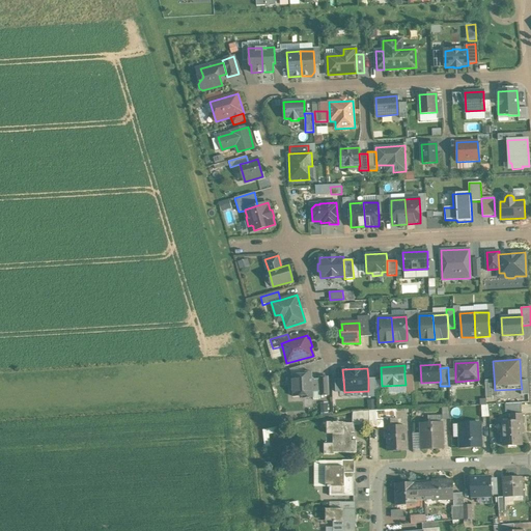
[(455,370),(448,371),(449,386),(457,386),(456,382),(455,382),(455,370)]
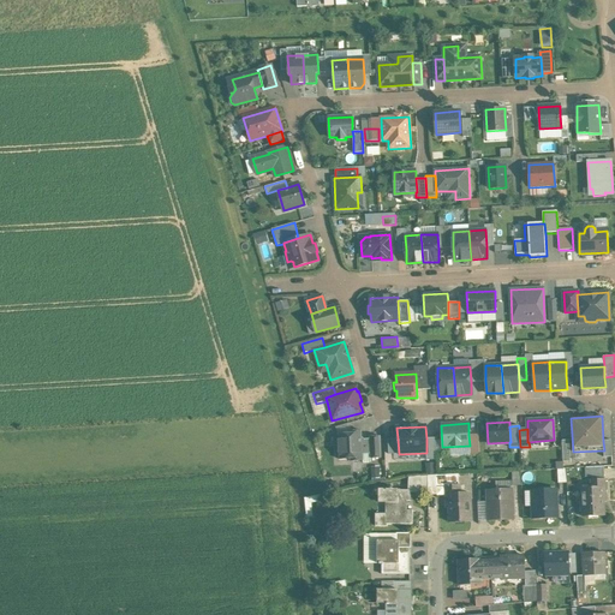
[(362,431),(350,431),(350,434),(338,435),(340,460),(351,459),(351,461),(363,461),(363,454),(370,454),(370,439),(365,440),(364,440),(362,437),(362,436),(362,431)]
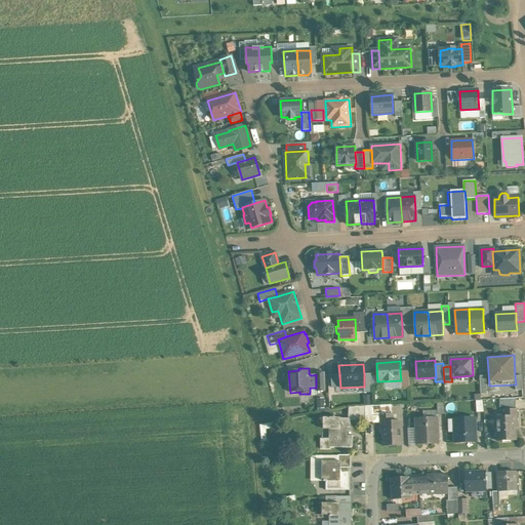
[(408,370),(400,371),(401,380),(401,389),(409,389),(408,370)]
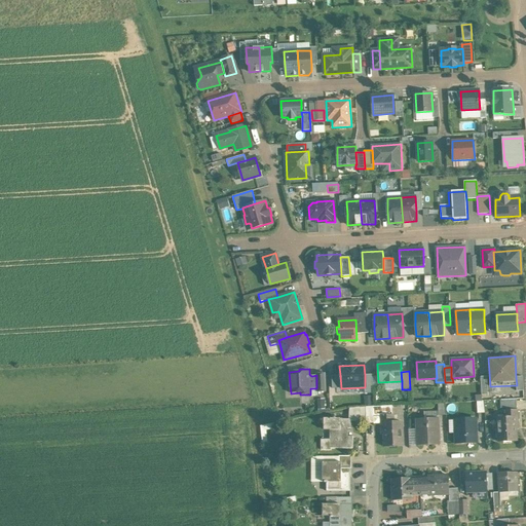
[(325,373),(316,374),(316,388),(316,391),(326,391),(325,373)]
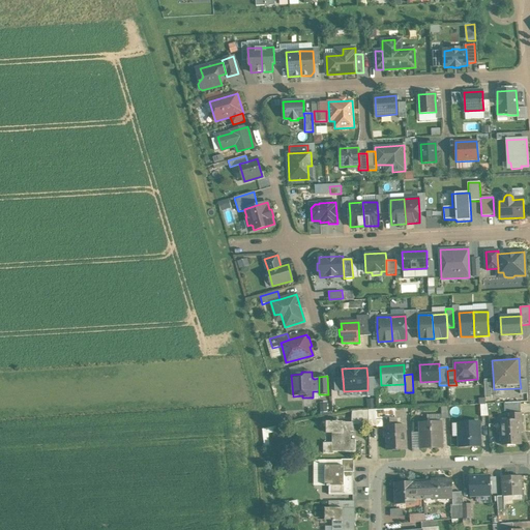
[(344,391),(343,378),(334,379),(334,391),(344,391)]
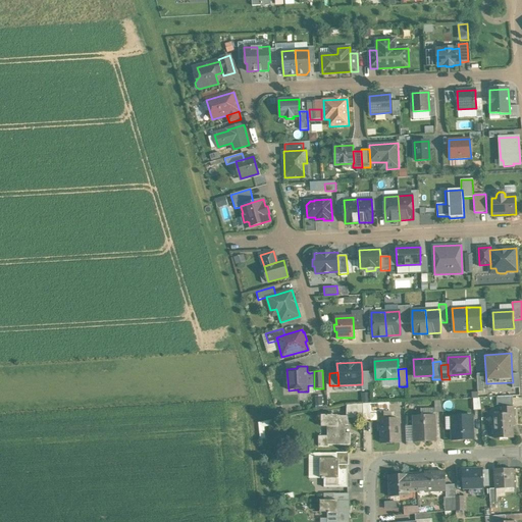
[(513,396),(498,397),(498,405),(513,404),(513,396)]
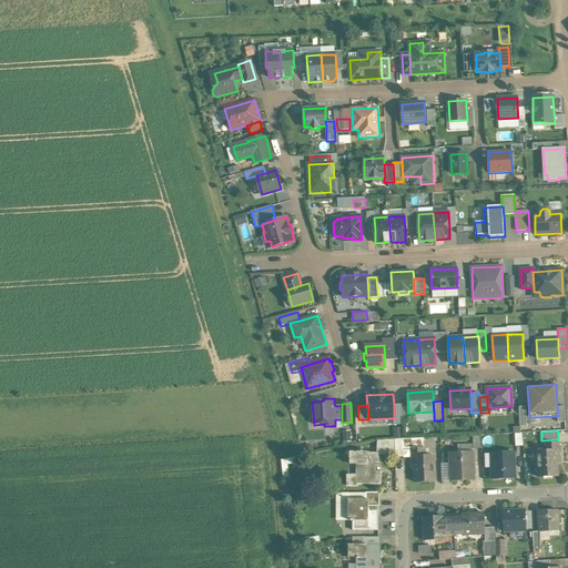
[(524,433),(515,434),(515,446),(524,446),(524,433)]
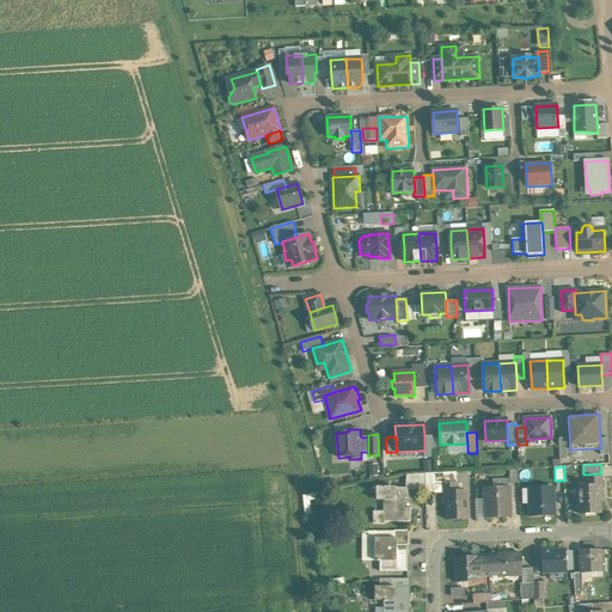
[(519,469),(509,470),(509,484),(519,483),(519,469)]
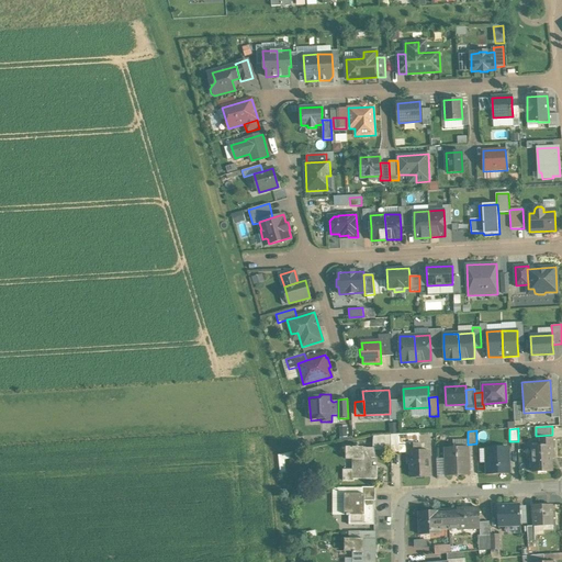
[(419,434),(398,435),(398,445),(407,445),(419,444),(419,434)]
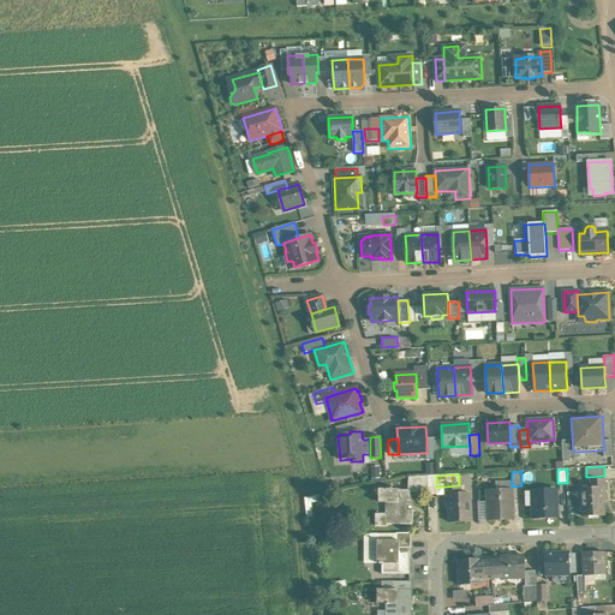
[(423,476),(408,477),(408,482),(408,490),(410,490),(410,493),(423,493),(423,476)]
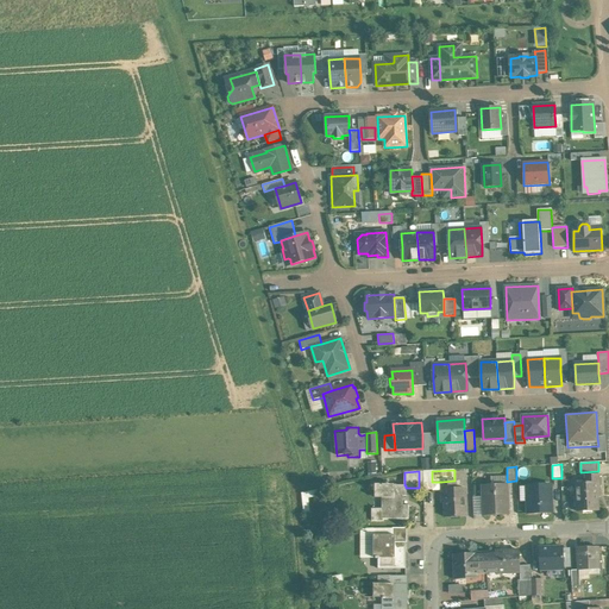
[(598,475),(585,476),(585,483),(576,484),(577,512),(598,510),(597,496),(600,496),(598,475)]
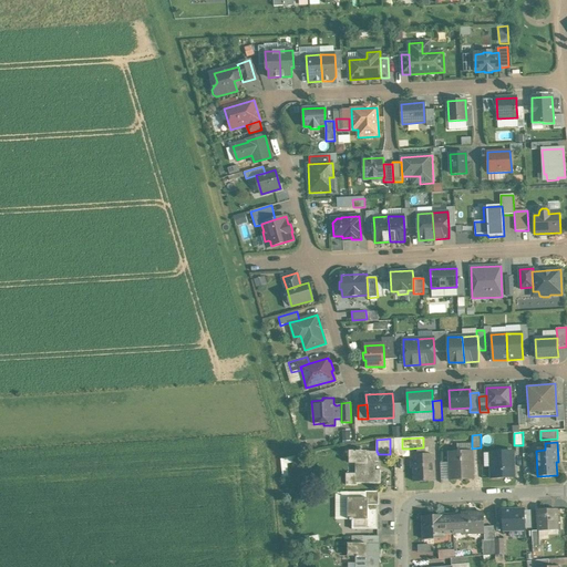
[(433,455),(423,455),(423,447),(411,449),(412,468),(414,468),(414,482),(434,481),(433,455)]
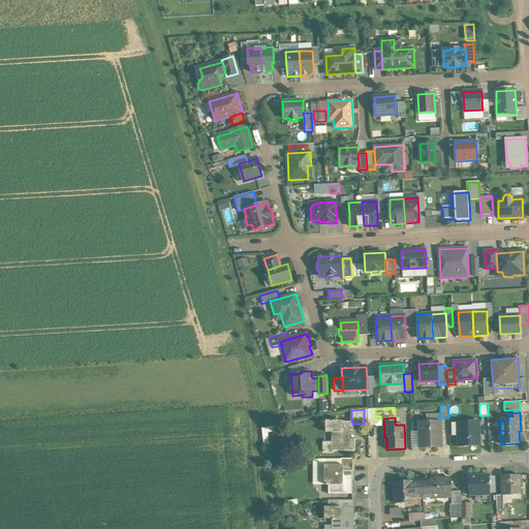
[(351,422),(342,422),(325,421),(325,433),(332,432),(332,450),(350,452),(350,431),(352,431),(352,424),(352,422),(351,422)]
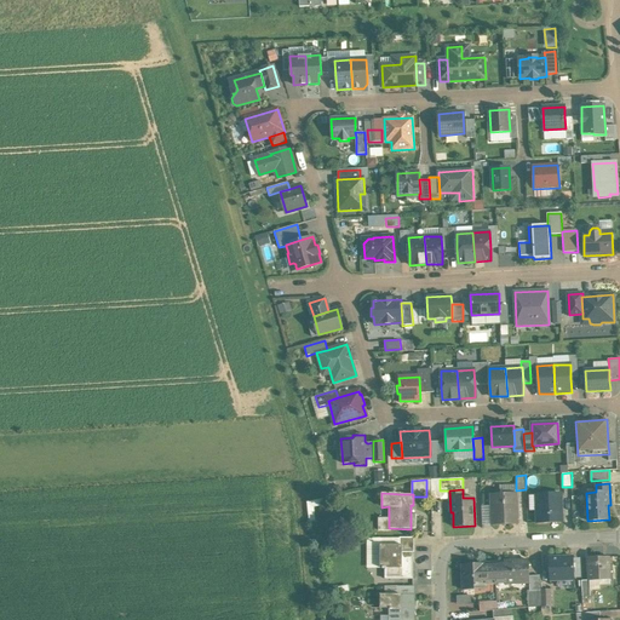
[(516,493),(491,494),(492,507),(492,526),(517,524),(516,493)]
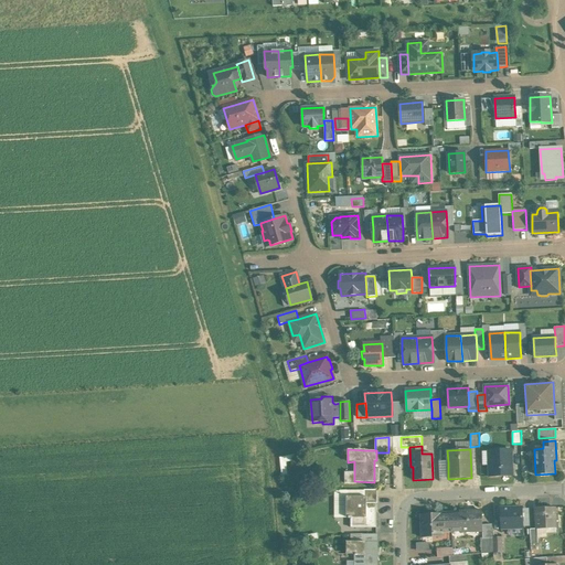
[(510,449),(489,450),(489,477),(512,476),(512,465),(511,465),(510,449)]
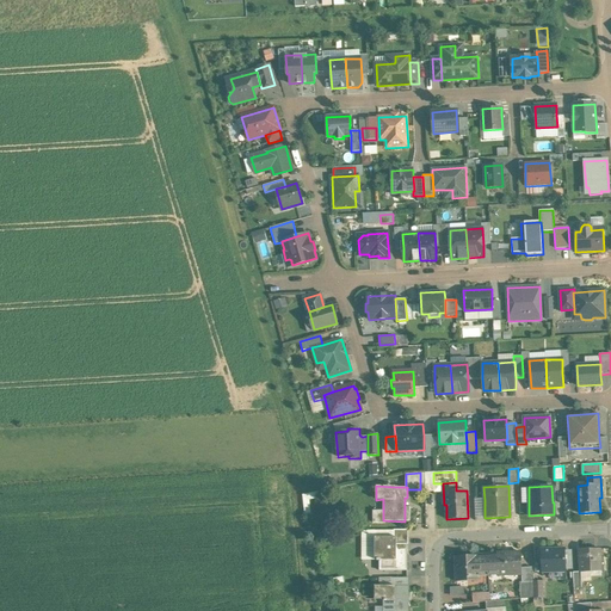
[(485,518),(485,500),(474,500),(475,520),(486,520),(485,518)]
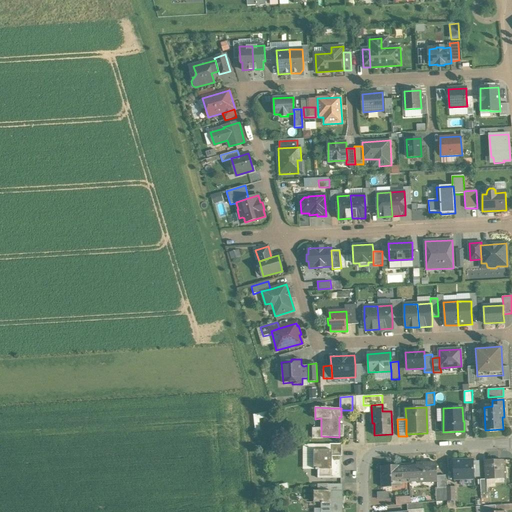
[(330,450),(314,450),(314,469),(316,469),(316,470),(318,470),(318,478),(341,478),(341,456),(330,456),(330,450)]
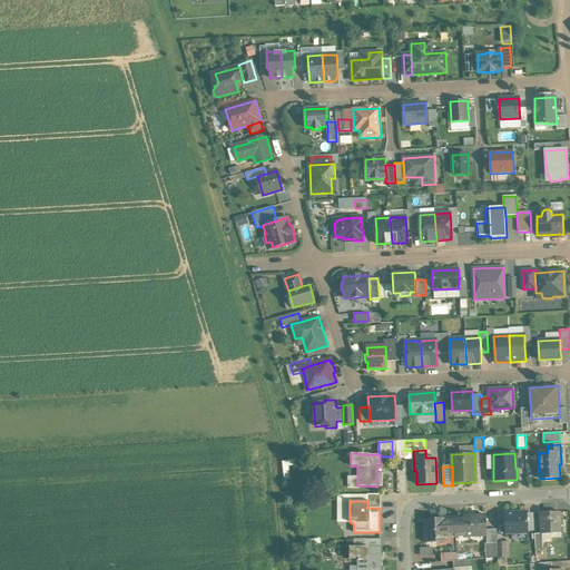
[(527,512),(514,512),(514,513),(504,513),(505,534),(528,533),(527,512)]
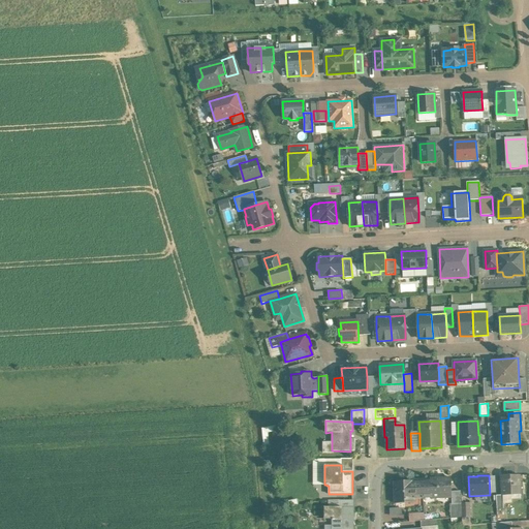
[(510,475),(501,475),(502,495),(502,496),(521,495),(520,484),(519,484),(519,475),(510,475)]
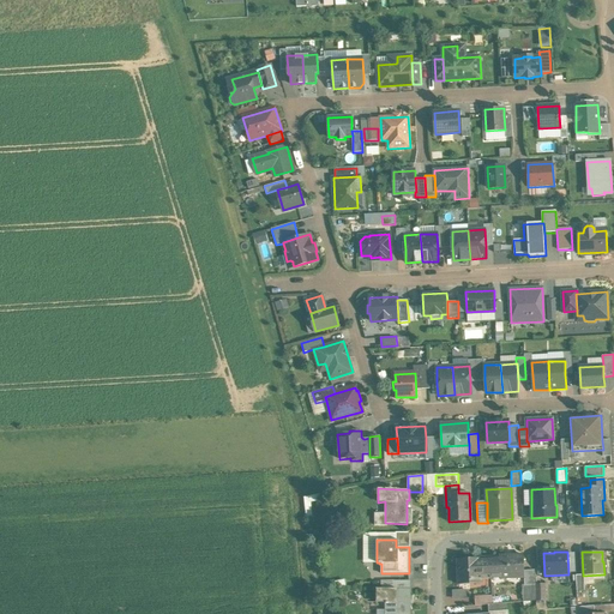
[(523,555),(499,557),(499,560),(489,560),(491,578),(524,577),(523,555)]
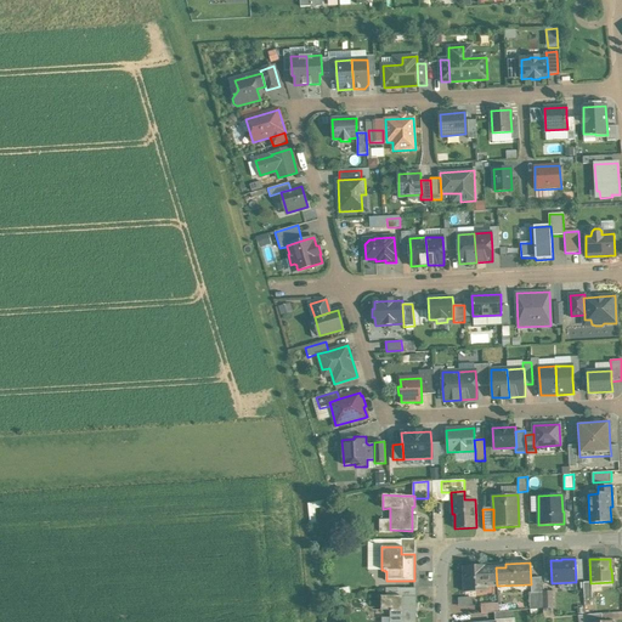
[(486,565),(463,566),(464,592),(487,592),(487,587),(497,586),(496,567),(486,567),(486,565)]
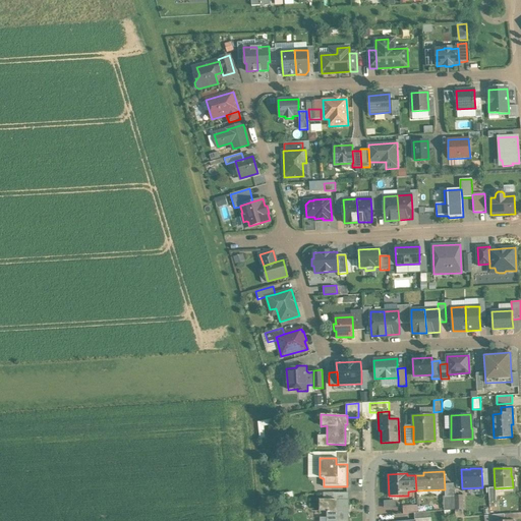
[(463,496),(454,496),(455,510),(463,509),(463,496)]
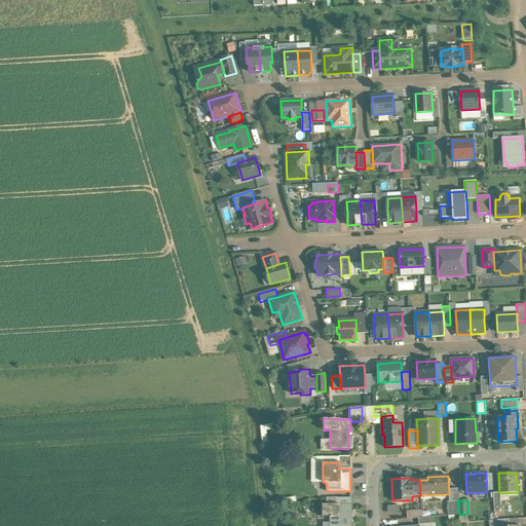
[(351,525),(351,505),(336,505),(336,504),(323,504),(323,516),(330,516),(329,525),(351,525)]
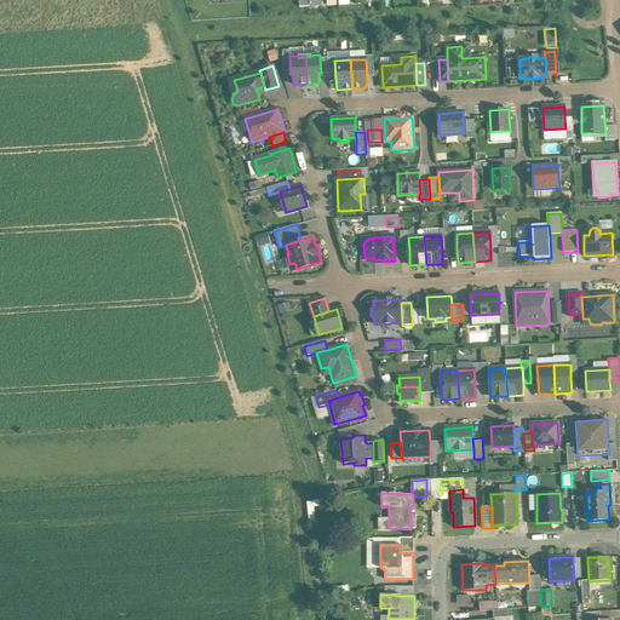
[(457,595),(451,595),(451,609),(474,609),(472,603),(457,603),(457,595)]
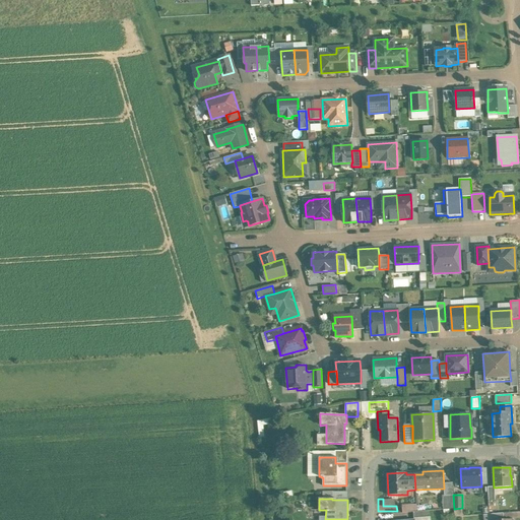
[(416,504),(402,505),(402,513),(413,512),(416,511),(416,504)]
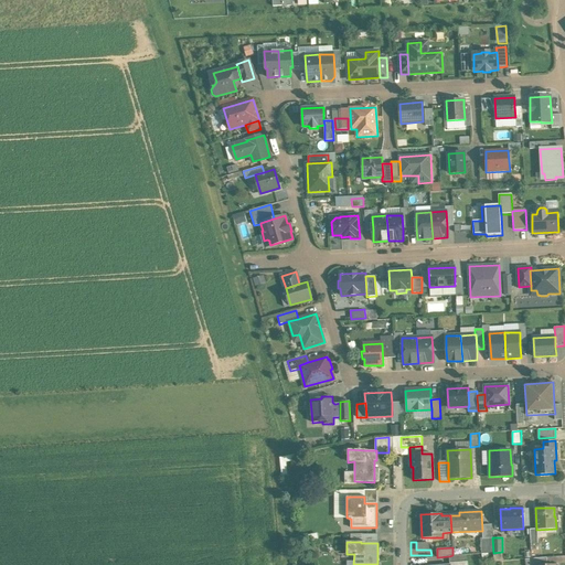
[(502,552),(493,553),(494,562),(502,561),(502,552)]
